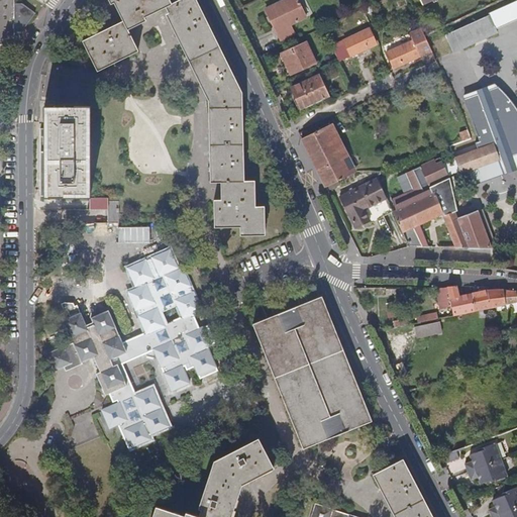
[(0,0),(0,42),(14,44),(15,30),(28,31),(30,5),(13,4),(12,0),(0,0)]
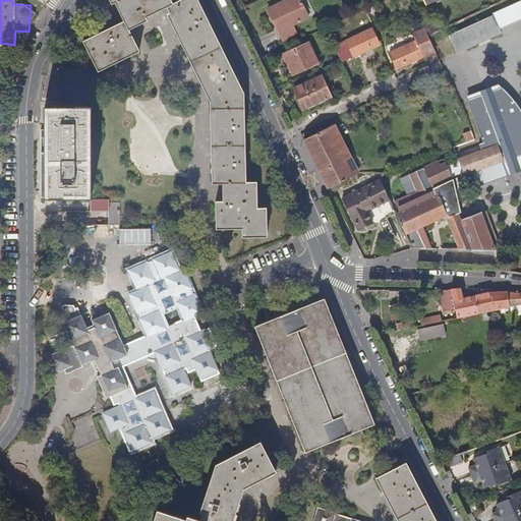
[(109,0),(111,3),(118,1),(120,5),(117,7),(125,23),(84,43),(96,68),(137,48),(128,30),(148,20),(146,17),(168,7),(214,101),(215,183),(228,183),(228,190),(226,190),(226,200),(215,200),(216,226),(242,225),(242,233),(264,233),(263,208),(253,208),(252,182),(243,182),(240,94),(193,0),(177,0),(172,3),(170,0),(109,0)]
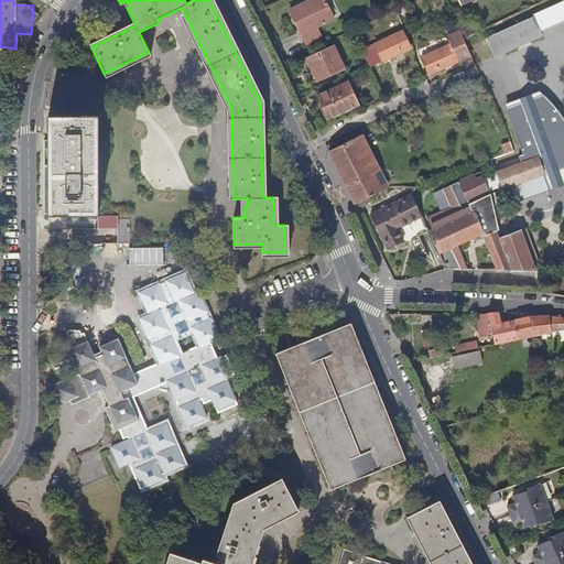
[(316,29),(334,20),(324,0),(313,0),(290,12),(306,44),(321,38),(316,29)]
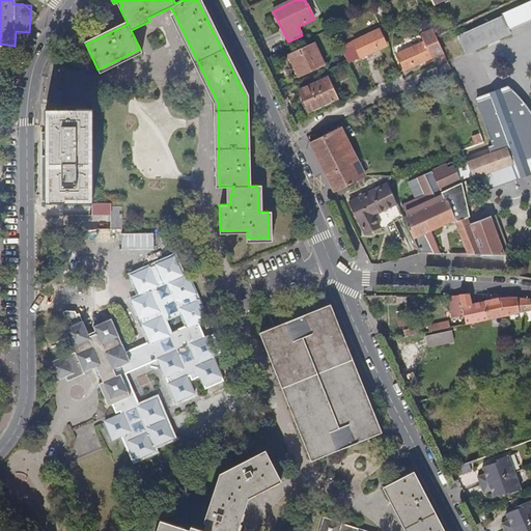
[(530,0),(501,14),(503,17),(509,30),(530,20),(530,0)]
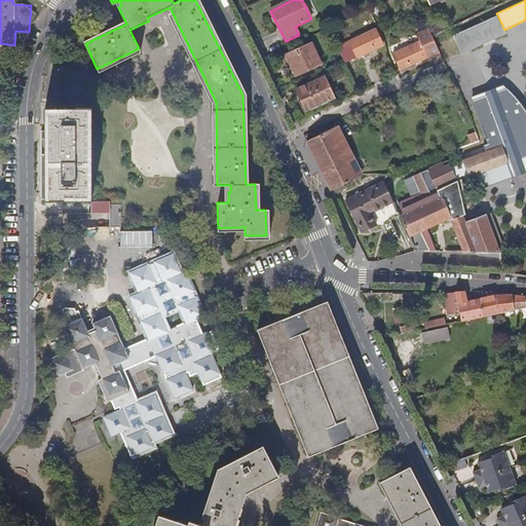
[(461,54),(505,34),(504,30),(498,16),(453,37),(461,54)]
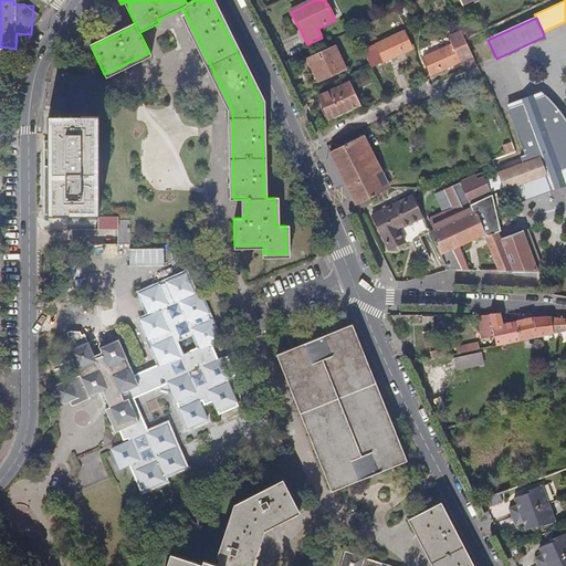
[(363,27),(353,31),(358,42),(368,38),(363,27)]
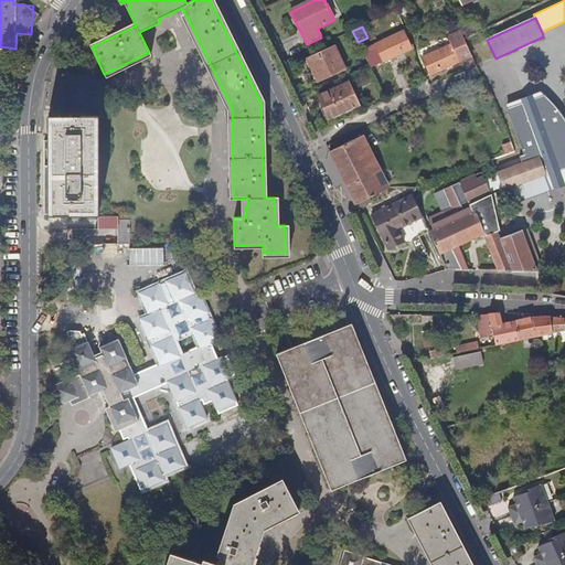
[(423,57),(430,74),(471,55),(464,39),(460,31),(448,36),(451,44),(423,57)]
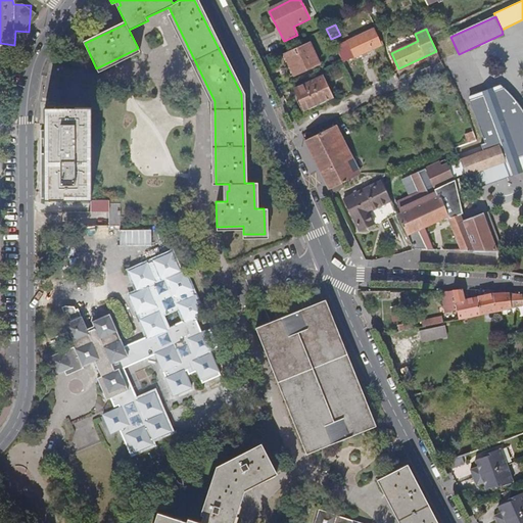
[(335,47),(342,61),(343,63),(381,46),(374,30),(335,47)]
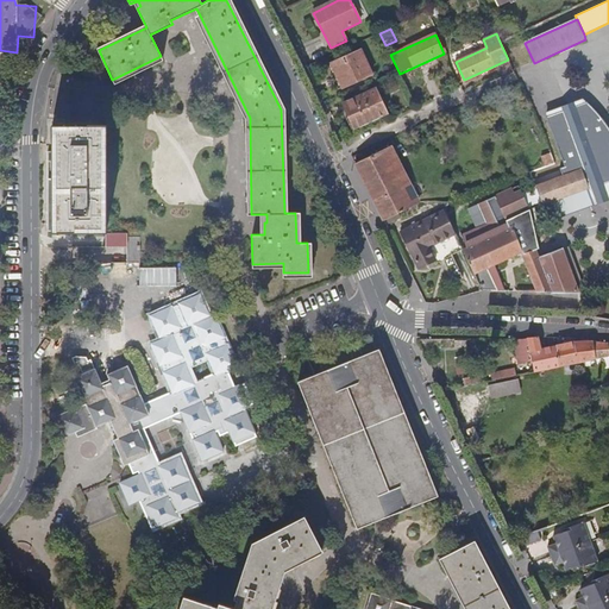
[(344,88),(372,75),(362,50),(332,63),(344,88)]
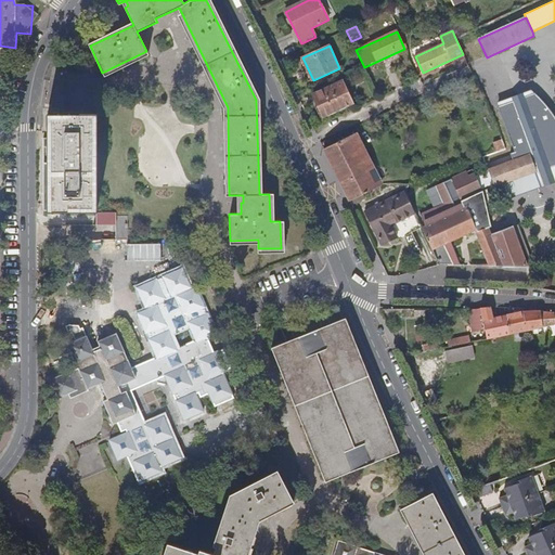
[(65,66),(66,66),(68,66),(69,65),(72,64),(72,63),(72,61),(72,60),(69,57),(67,57),(66,57),(64,59),(63,60),(62,62),(63,64),(64,65),(65,66)]
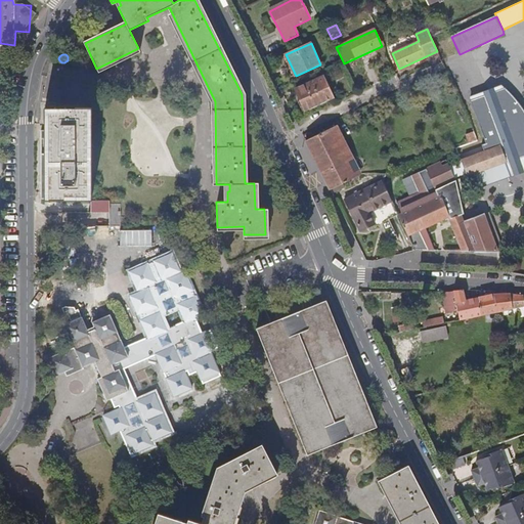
[(305,112),(333,98),(322,78),(295,90),(305,112)]
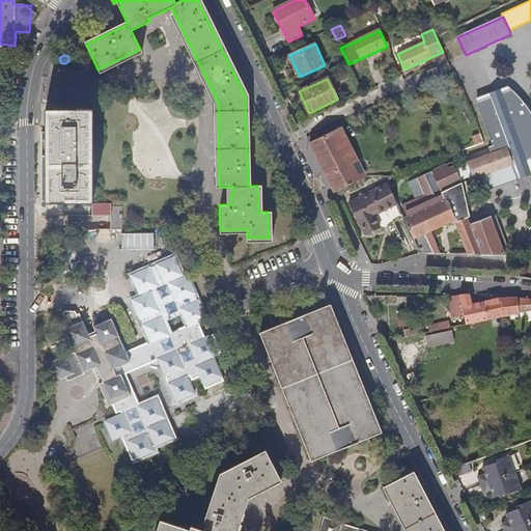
[(492,154),(507,147),(513,165),(519,179),(530,174),(530,159),(530,158),(530,112),(526,105),(516,93),(508,86),(475,99),(493,146),(488,147),(492,154)]
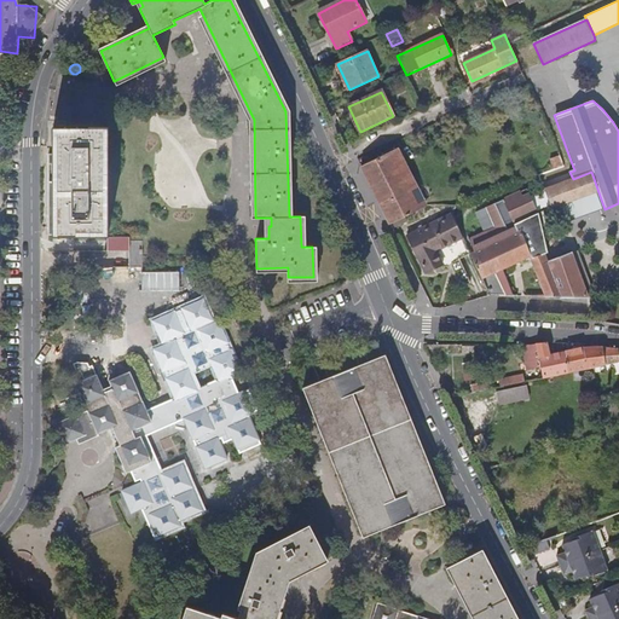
[(108,236),(106,146),(106,127),(100,127),(52,127),(52,146),(52,155),(47,155),(47,166),(52,166),(52,183),(47,183),(47,235),(52,235),(52,236),(108,236)]
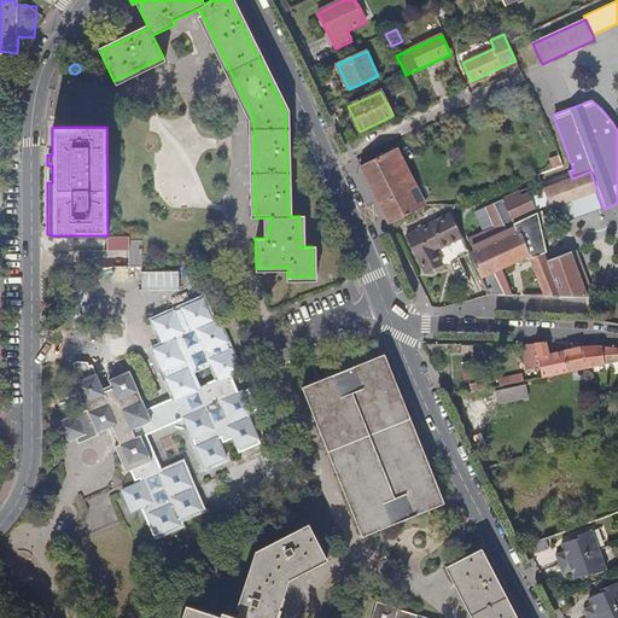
[(361,167),(390,225),(404,217),(426,207),(397,149),(361,167)]
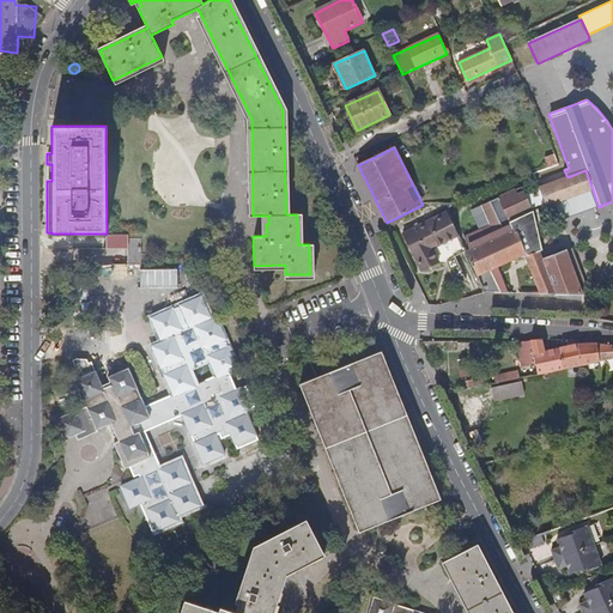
[(544,158),(547,168),(559,163),(554,155),(544,158)]
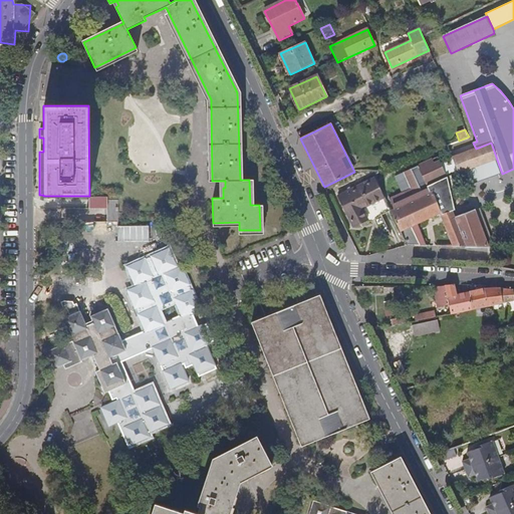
[(497,160),(491,143),(476,149),(453,157),(459,174),(461,173),(494,161),(497,160)]
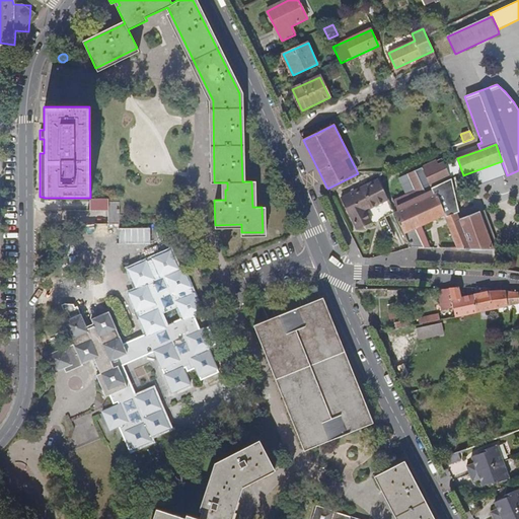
[(408,175),(437,162),(436,160),(406,173),(408,175)]
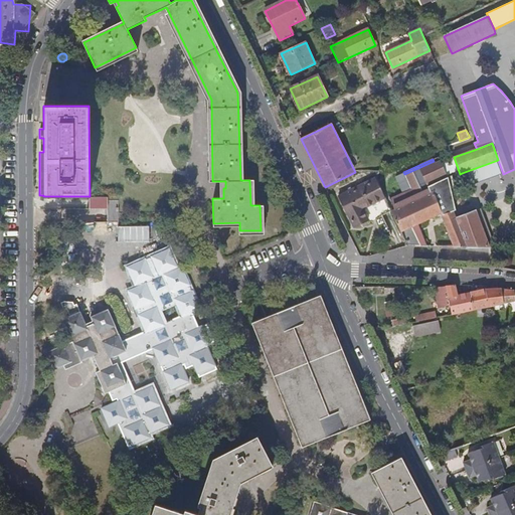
[(441,215),(454,248),(490,248),(475,210),(459,216),(456,217),(455,214),(454,210),(444,187),(423,195),(422,196),(417,185),(440,175),(435,163),(434,161),(404,174),(411,188),(416,199),(391,210),(406,243),(416,238),(411,227),(441,215)]
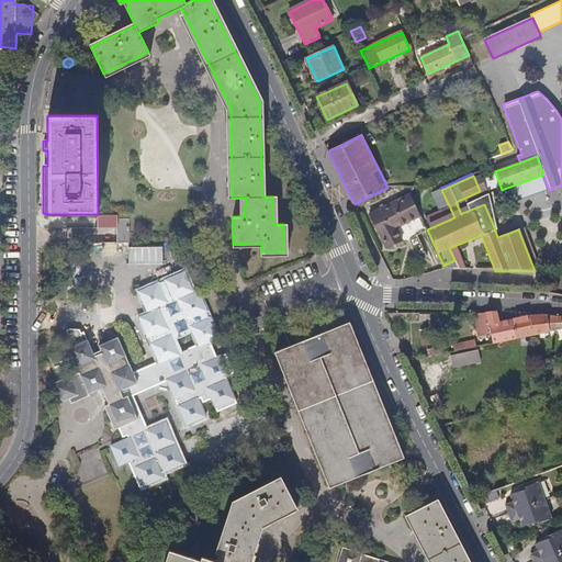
[(480,176),(474,178),(480,191),(456,202),(461,214),(462,213),(457,203),(464,200),(467,204),(485,195),(489,194),(480,176)]
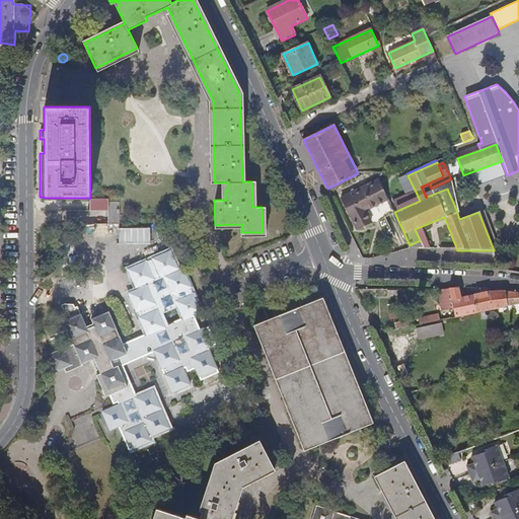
[(504,176),(499,162),(465,174),(470,190),(504,176)]
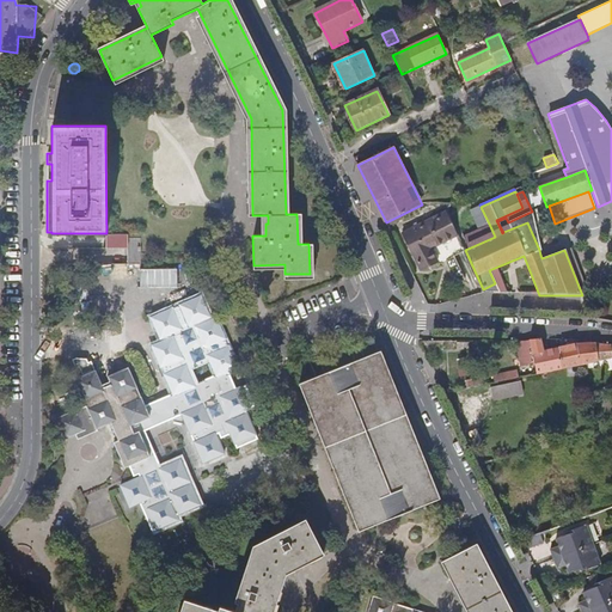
[(527,222),(532,221),(533,225),(539,222),(534,209),(532,212),(528,213),(508,222),(506,218),(497,221),(503,232),(527,222)]
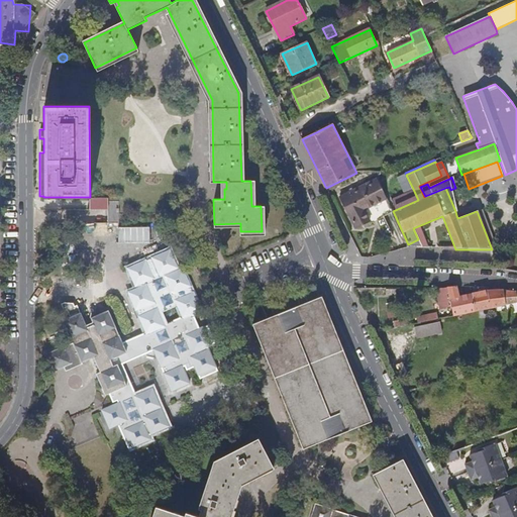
[(387,199),(378,179),(340,197),(355,229),(371,221),(365,210),(387,199)]
